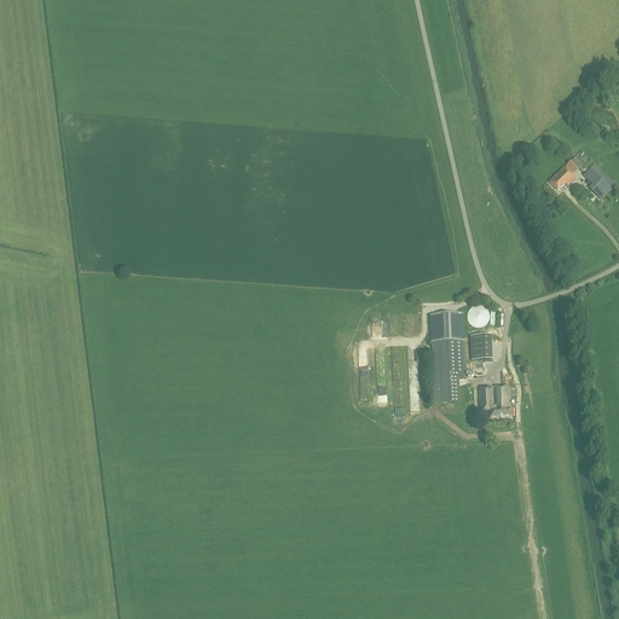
[(565,168),(549,183),(557,192),(566,184),(568,186),(576,179),(572,174),(573,172),(574,173),(578,168),(580,171),(585,167),(576,157),(572,161),(565,168)]
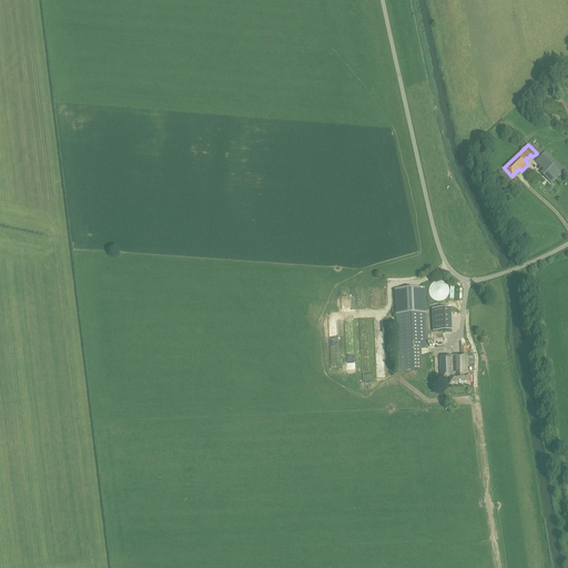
[(545,151),(541,155),(560,173),(565,170),(545,151)]
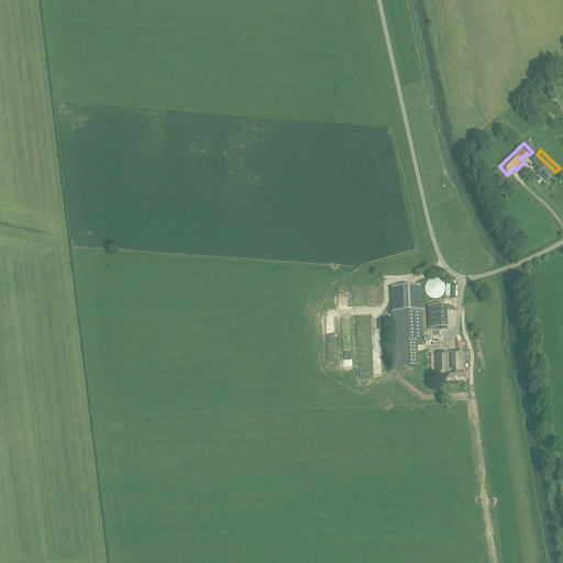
[(555,172),(537,154),(537,153),(530,159),(539,168),(536,172),(547,183),(556,173),(555,172)]
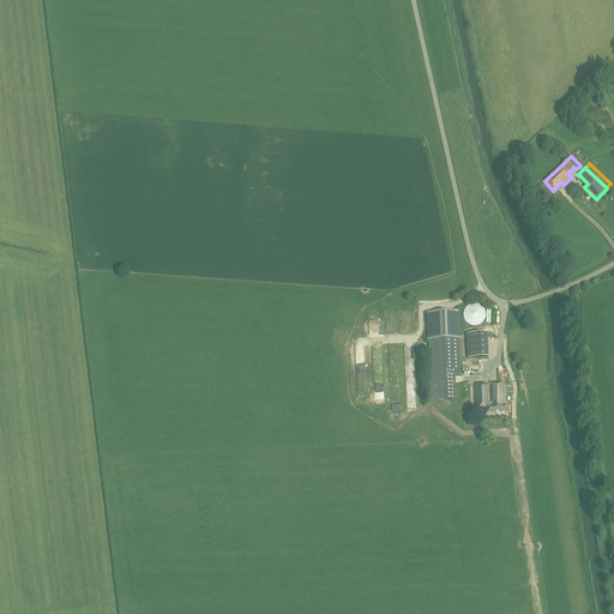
[(463,314),(464,317),(464,318),(465,320),(465,321),(467,323),(469,324),(470,325),(473,325),(474,326),(476,326),(477,325),(479,325),(481,324),(482,323),(483,321),(485,320),(486,318),(486,317),(486,314),(486,313),(486,311),(485,309),(483,308),(482,306),(481,305),(479,305),(477,304),(476,304),(474,304),(473,304),(470,305),(469,305),(467,306),(465,308),(465,309),(464,311),(464,313),(463,314)]
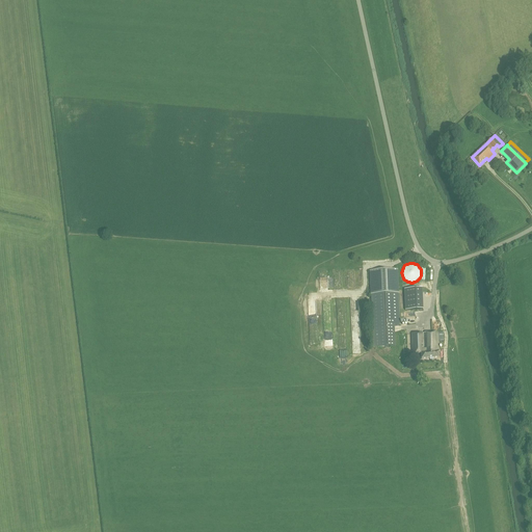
[(371,270),(371,294),(372,327),(373,347),(395,346),(395,326),(400,326),(397,270),(371,270)]
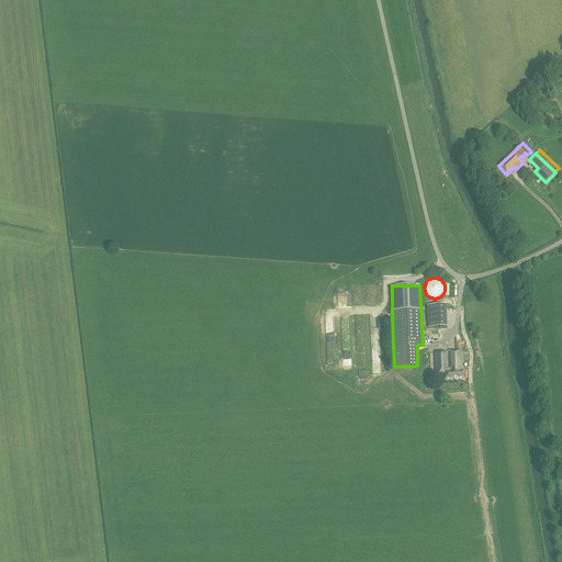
[(447,306),(428,306),(428,328),(448,328),(447,306)]
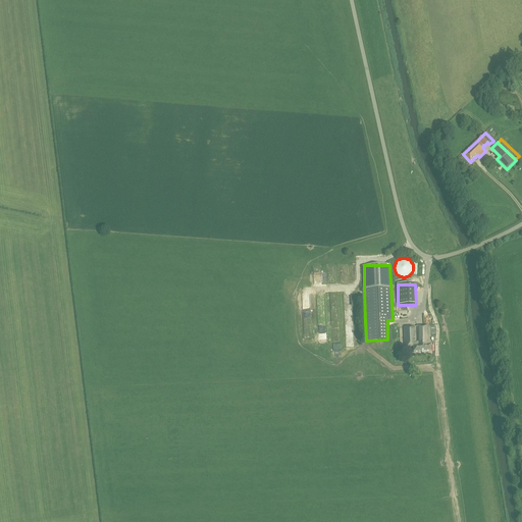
[(431,351),(431,345),(430,345),(430,326),(404,327),(405,347),(414,347),(414,352),(431,351)]
